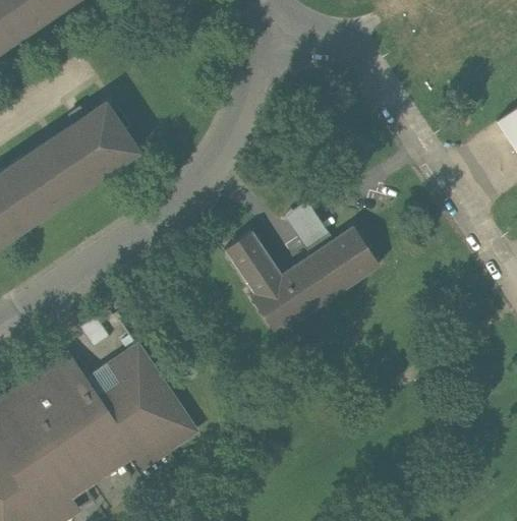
[(0,0),(0,47),(69,0),(0,0)]
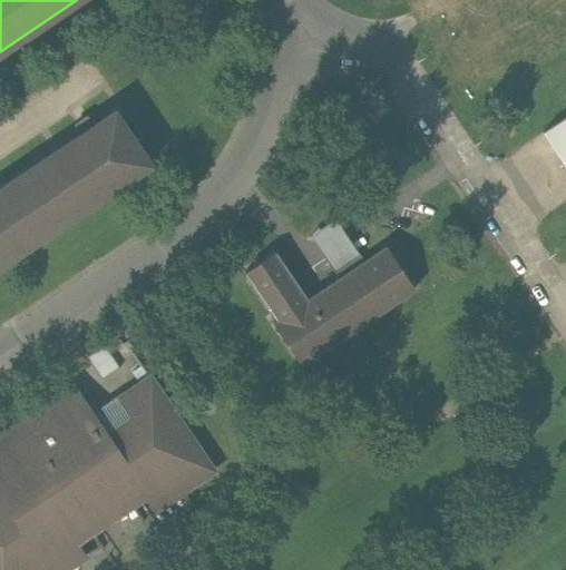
[(0,265),(153,163),(116,109),(0,187),(0,265)]
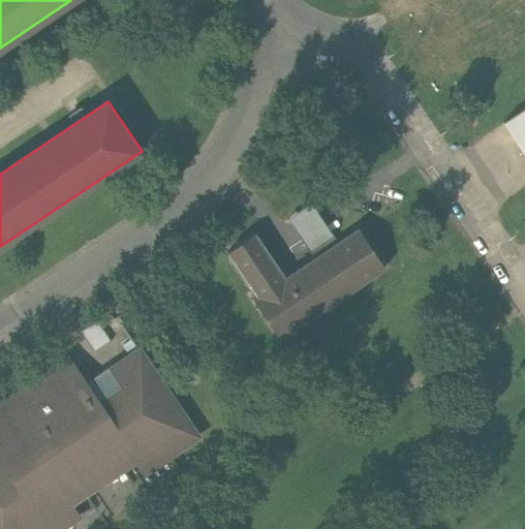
[(524,112),(505,125),(524,153),(524,112)]
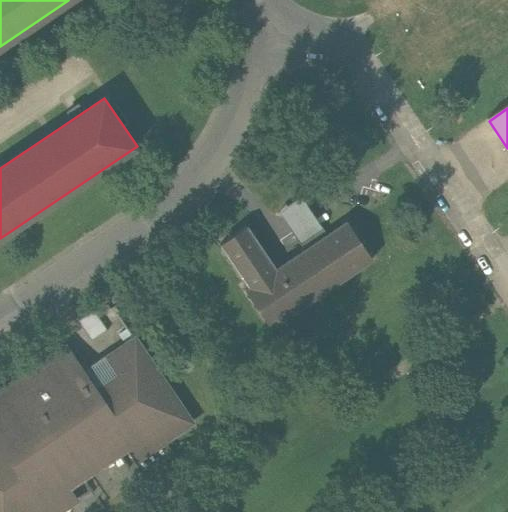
[(374,260),(349,221),(276,269),(248,226),(221,244),(250,287),(246,290),(271,328),(374,260)]
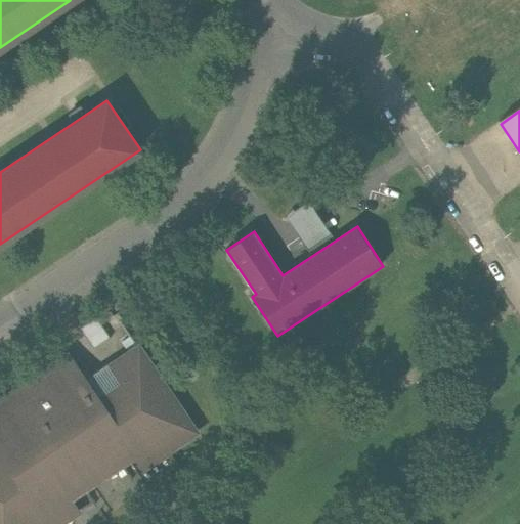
[(197,433),(139,350),(112,368),(123,386),(99,402),(69,357),(0,402),(0,523),(50,523),(43,514),(67,497),(70,501),(136,455),(133,451),(157,435),(169,452),(197,433)]
